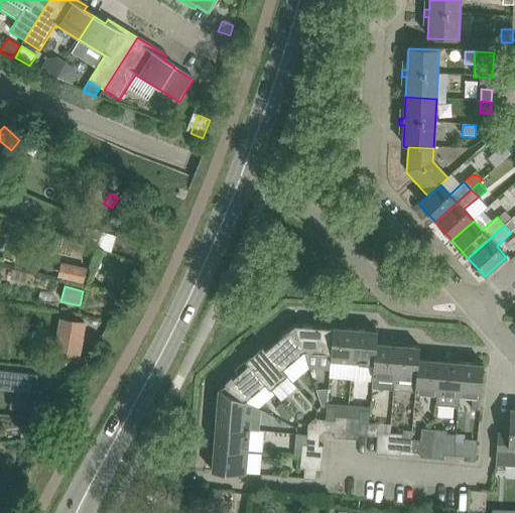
[(60,319),(53,363),(77,366),(84,324),(60,319)]
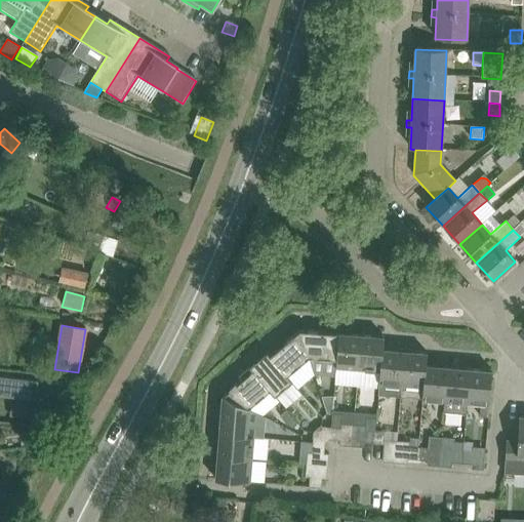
[(336,362),(339,334),(339,329),(330,329),(330,333),(299,331),(309,360),(336,362)]
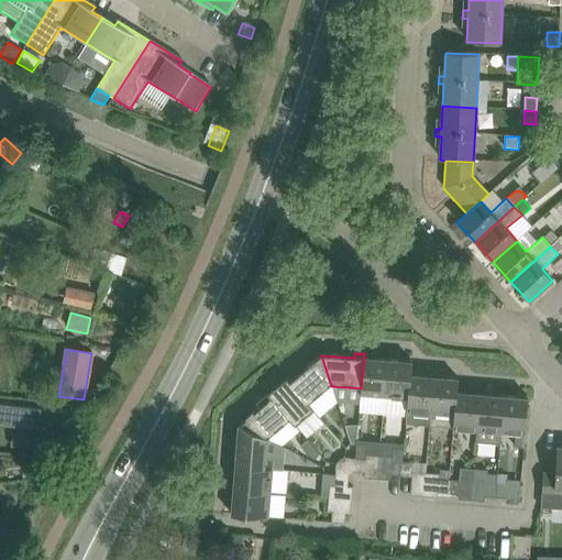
[(285,380),(308,405),(331,386),(321,355),(296,376),(293,372),(285,380)]
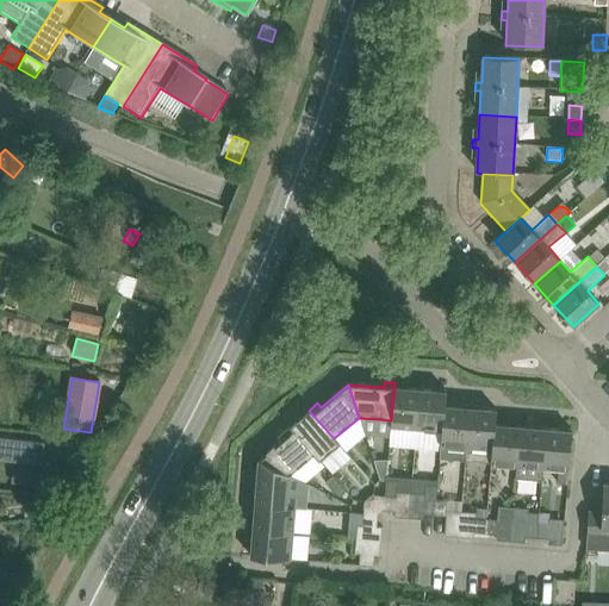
[(395,388),(391,420),(391,429),(416,431),(420,391),(395,388)]
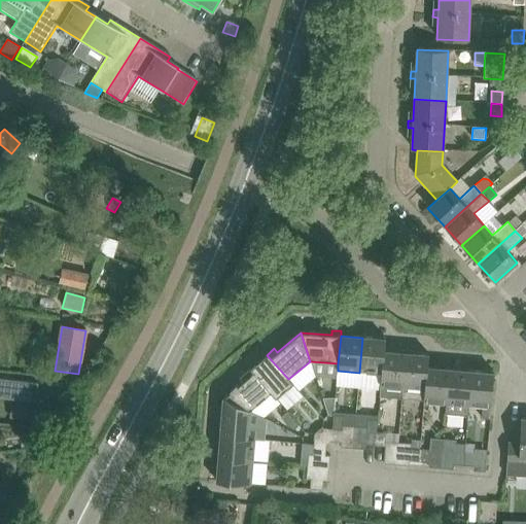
[(358,389),(381,391),(384,352),(385,340),(362,338),(359,373),(358,389)]
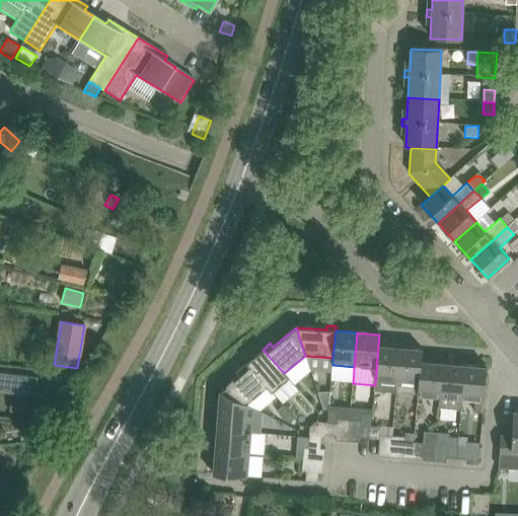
[(399,349),(378,347),(375,385),(374,392),(395,394),(399,349)]
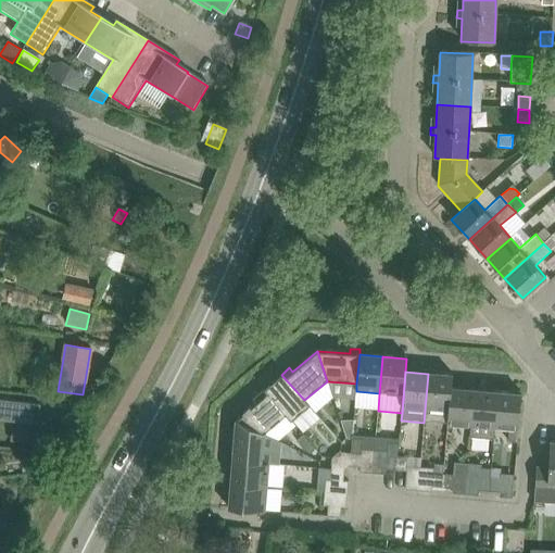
[(424,423),(448,425),(448,412),(449,412),(451,388),(452,379),(452,375),(428,374),(424,423)]
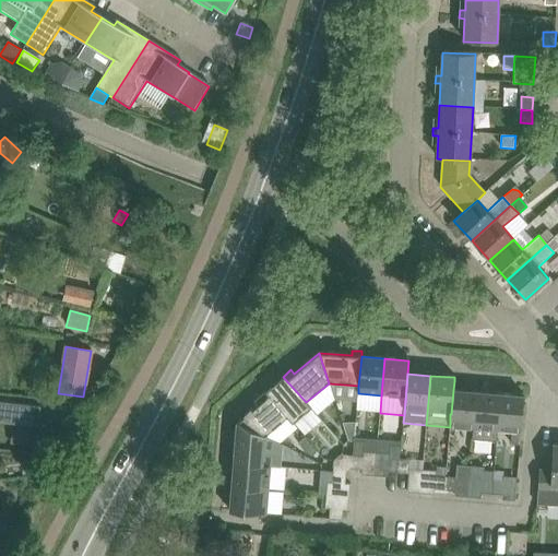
[(292,424),(293,423),(303,434),(319,421),(316,416),(317,415),(306,402),(283,377),(265,392),(287,417),(286,418),(292,424)]
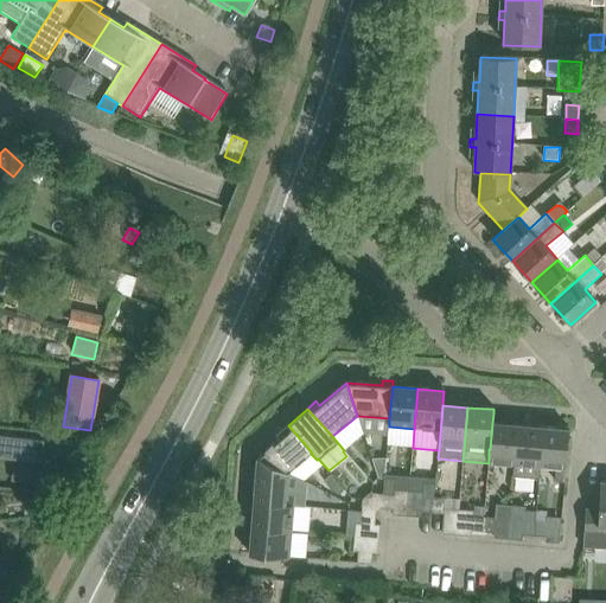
[(489,449),(489,463),(514,464),(517,425),(492,423),(490,449),(489,449)]
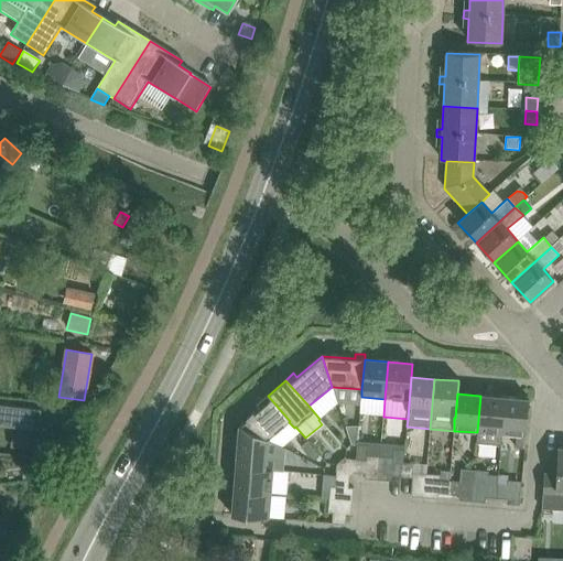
[(263,406),(239,427),(267,441),(289,422),(290,421),(268,396),(260,401),(263,406)]
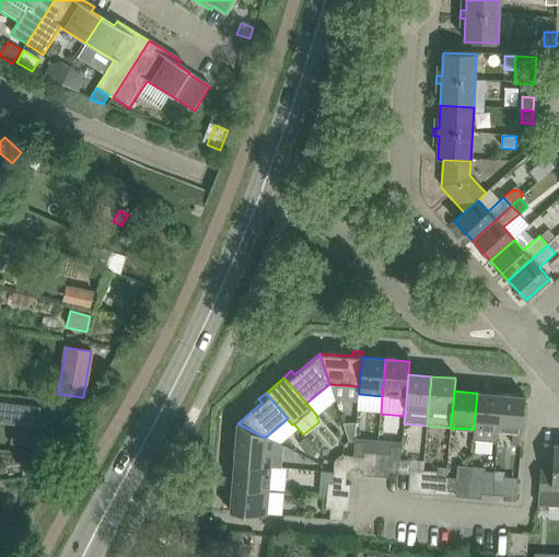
[(501,395),(477,393),(474,429),(473,442),(497,444),(498,431),(501,395)]
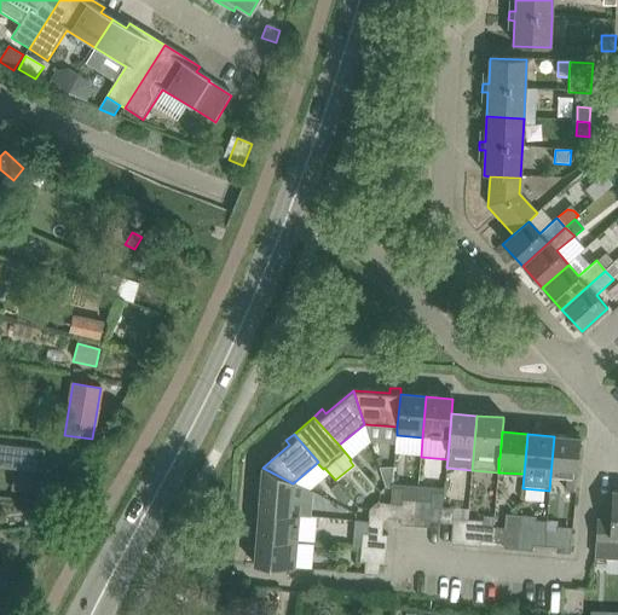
[(581,439),(554,436),(550,476),(567,477),(566,492),(576,493),(581,439)]
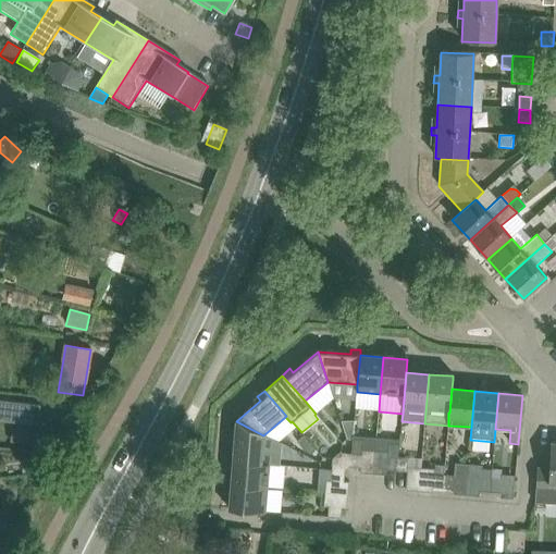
[(0,421),(38,427),(40,406),(0,401),(0,421)]
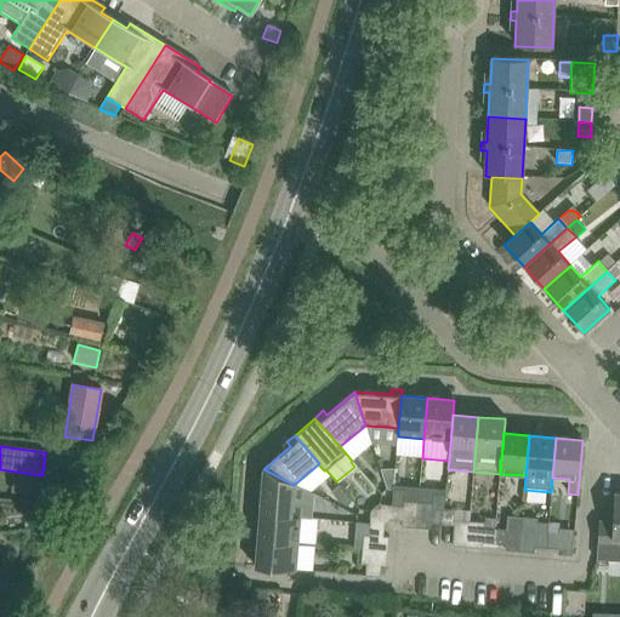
[(294,485),(263,469),(260,506),(255,504),(254,516),(259,516),(260,516),(291,519),(291,518),(294,485)]
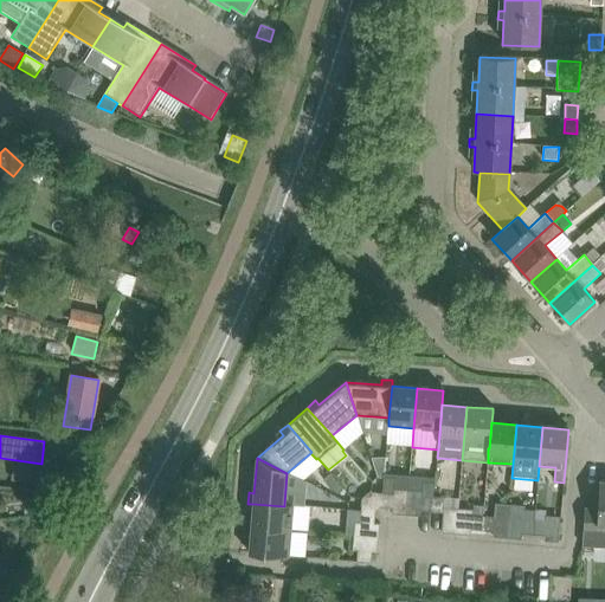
[(23,464),(20,484),(39,486),(42,466),(23,464)]
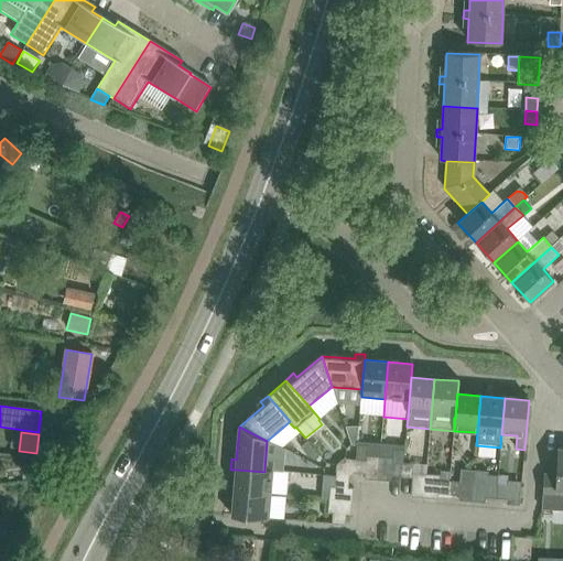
[(363,481),(378,482),(380,457),(366,456),(367,446),(356,445),(355,460),(354,475),(363,476),(363,481)]
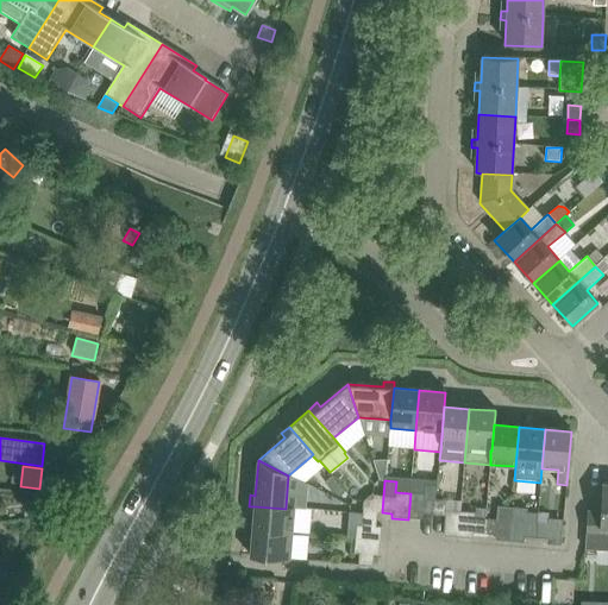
[(607,550),(607,484),(602,484),(601,512),(587,511),(584,549),(607,550)]
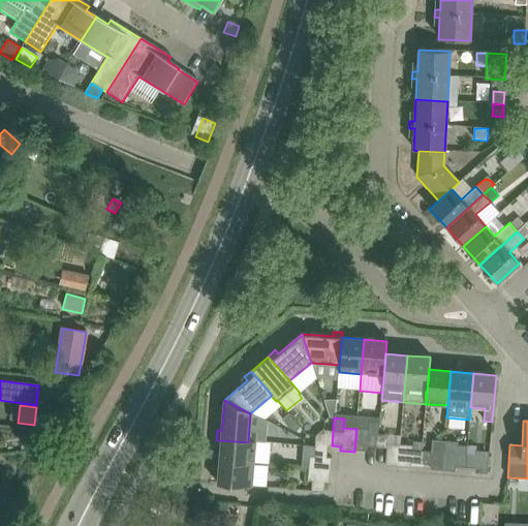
[(367,447),(376,449),(377,435),(378,423),(368,423),(368,430),(356,429),(354,452),(367,453),(367,447)]
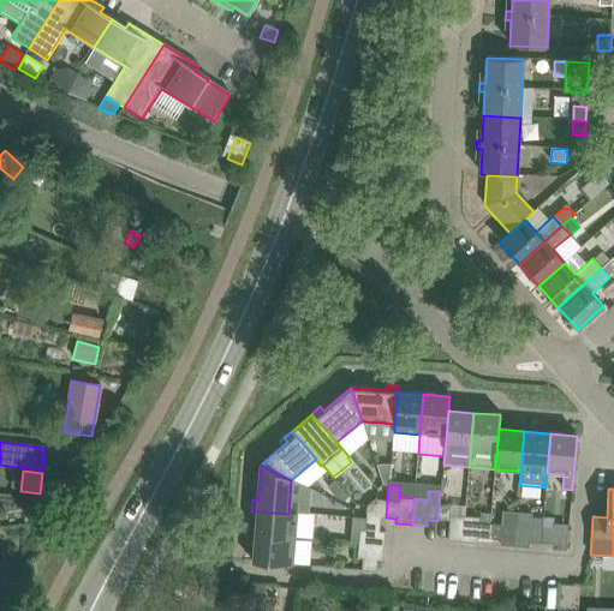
[(380,517),(381,499),(375,499),(365,508),(365,516),(380,517)]
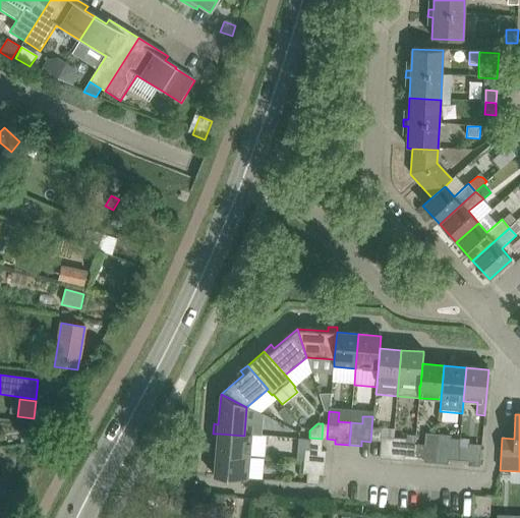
[(380,443),(380,459),(392,460),(394,439),(381,438),(381,429),(371,428),(370,442),(380,443)]
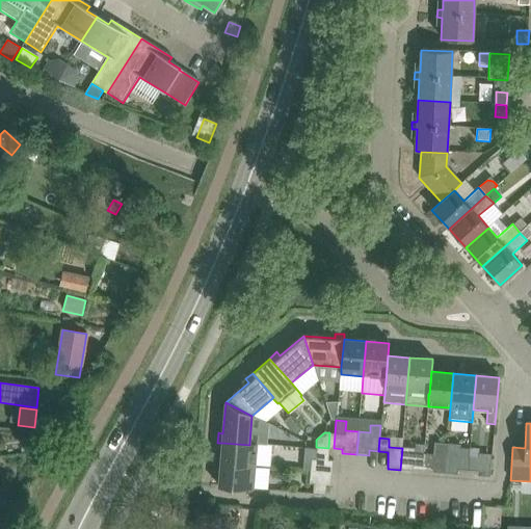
[(255,466),(257,445),(249,444),(249,445),(222,443),(221,443),(220,466),(255,468),(255,466)]
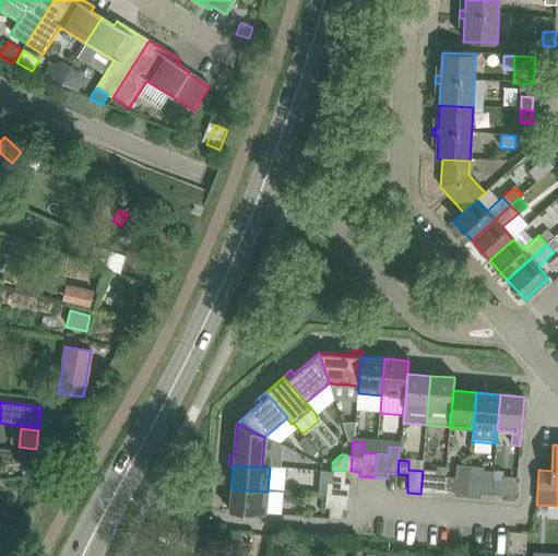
[(470,475),(467,498),(479,499),(479,495),(491,495),(493,473),(483,472),(483,469),(471,468),(470,475)]
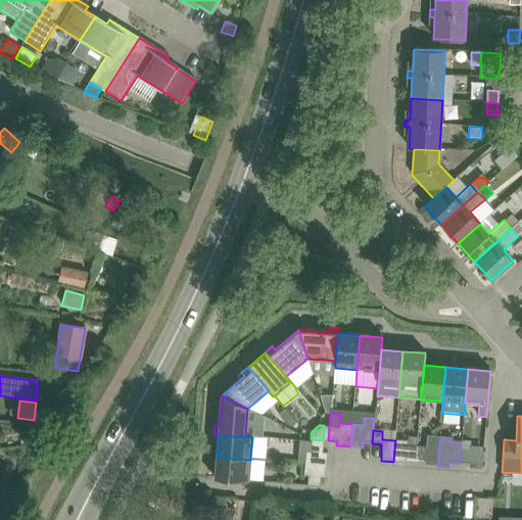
[(322,454),(323,443),(310,442),(310,452),(304,452),(303,465),(326,467),(327,454),(322,454)]
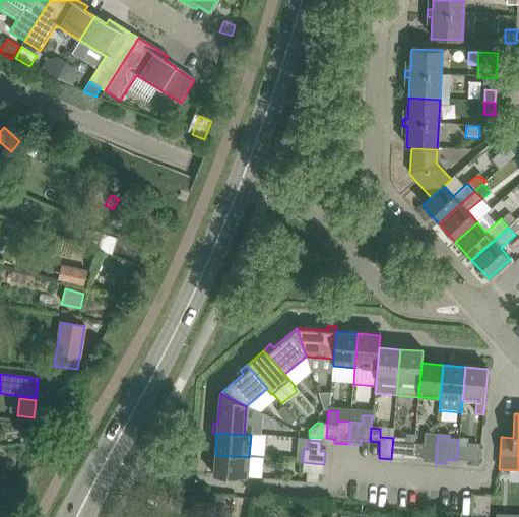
[(422,462),(435,463),(437,442),(436,442),(424,441),(423,445),(414,444),(413,457),(423,458),(422,462)]
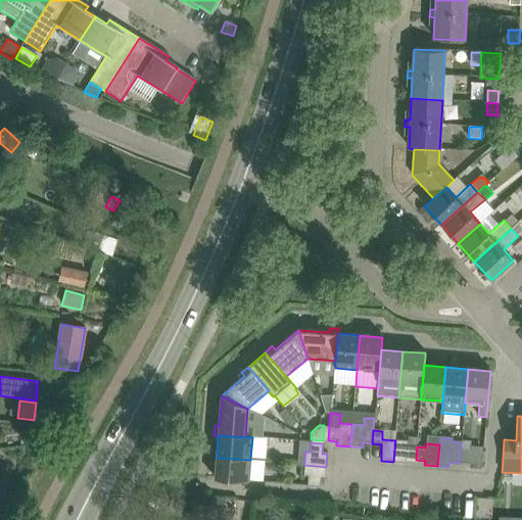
[(417,446),(408,446),(407,460),(416,460),(417,446)]
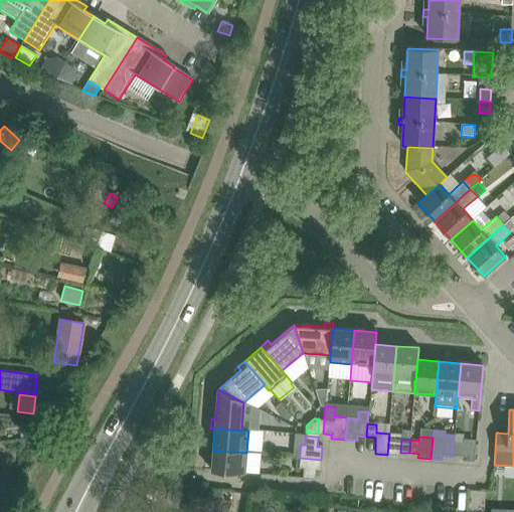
[(461,457),(462,444),(454,444),(453,456),(461,457)]
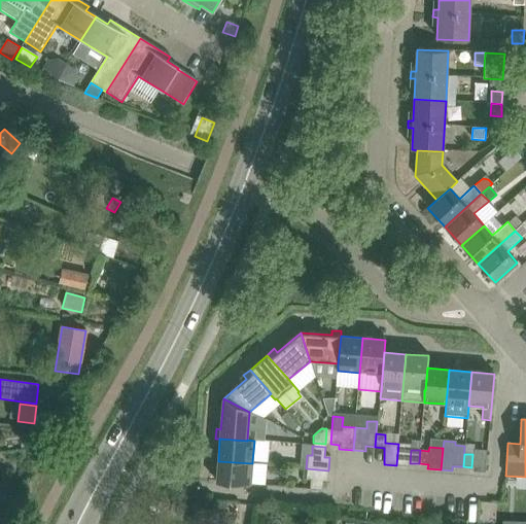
[(216,483),(250,486),(252,463),(218,461),(216,483)]
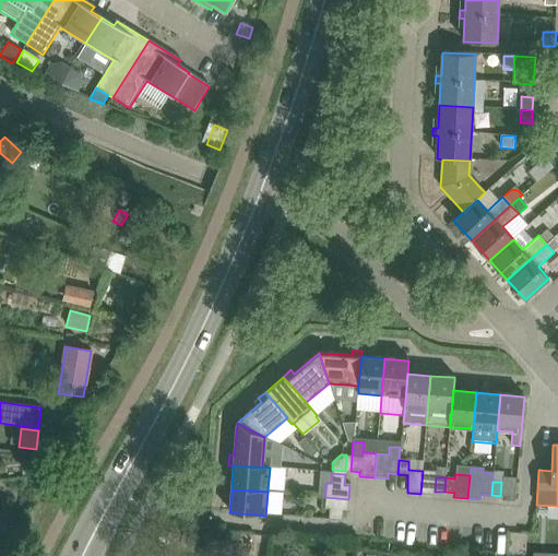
[(329,510),(328,521),(341,522),(342,512),(329,510)]
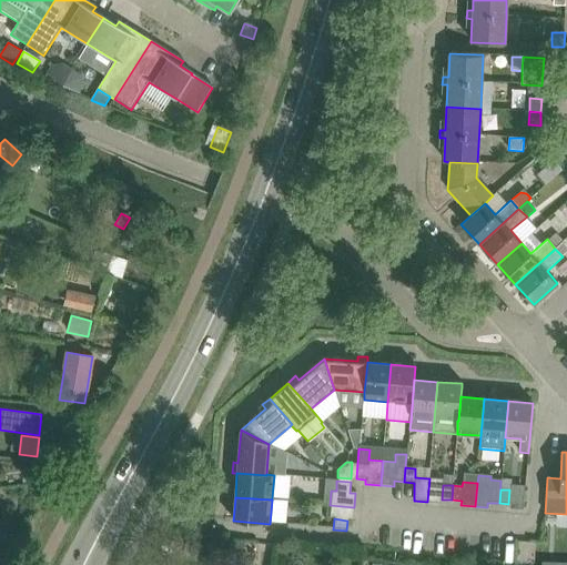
[(240,542),(230,541),(229,551),(239,552),(240,542)]
